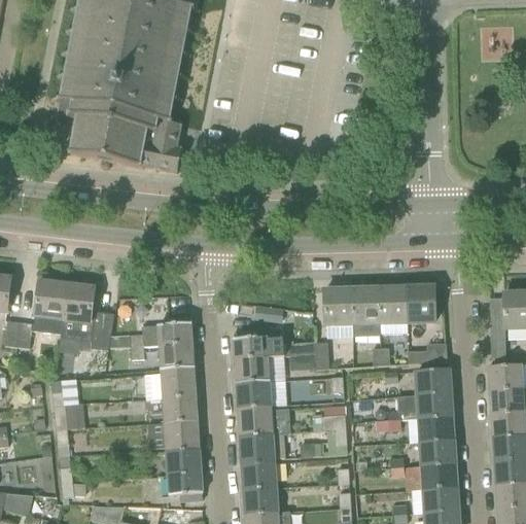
[(142,169),(142,167),(177,173),(181,149),(176,148),(180,125),(176,125),(176,121),(169,120),(173,100),(180,102),(180,99),(173,98),(177,77),(184,79),(185,77),(181,76),(184,56),(188,57),(189,55),(185,54),(189,34),(194,35),(194,33),(189,32),(194,11),(198,12),(198,10),(194,9),(196,0),(75,0),(74,9),(70,8),(69,10),(73,11),(70,31),(66,31),(65,33),(73,35),(69,55),(61,53),(61,56),(69,57),(65,76),(57,75),(57,77),(65,79),(61,100),(53,98),(51,100),(71,104),(69,113),(66,113),(66,115),(77,117),(74,128),(72,127),(71,129),(74,130),(73,139),(70,139),(69,141),(72,142),(70,152),(67,151),(67,153),(142,169)]
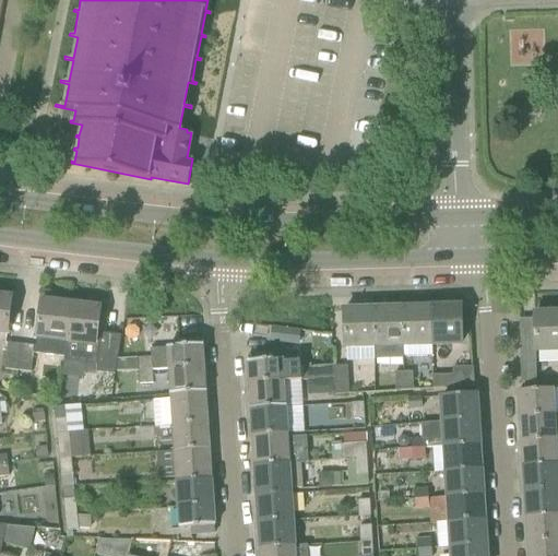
[(0,330),(7,331),(11,295),(0,293),(0,330)]
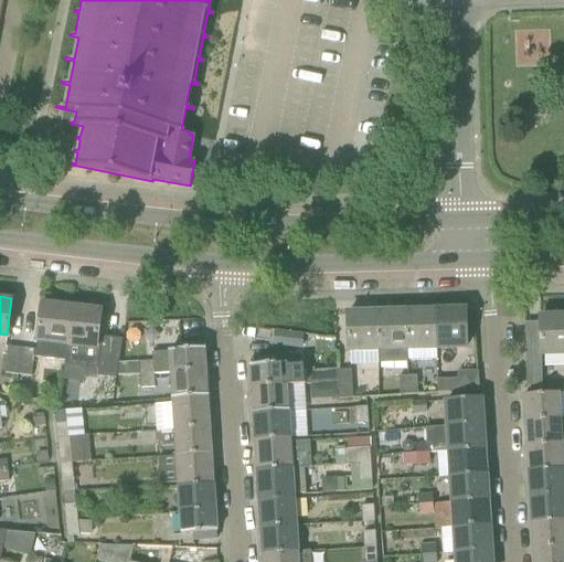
[(71,305),(41,301),(38,338),(66,341),(71,305)]
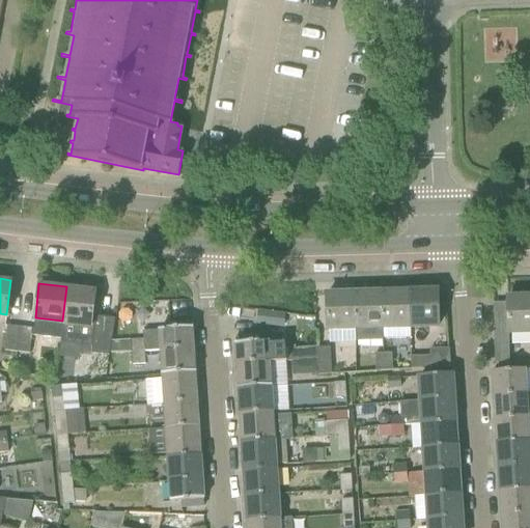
[(62,321),(63,321),(59,355),(79,357),(79,351),(91,352),(108,353),(114,317),(91,315),(94,290),(66,286),(62,321)]
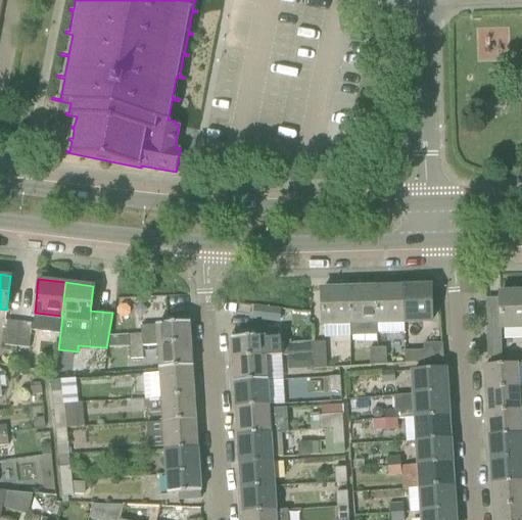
[(402,321),(431,320),(430,285),(401,286),(402,321)]
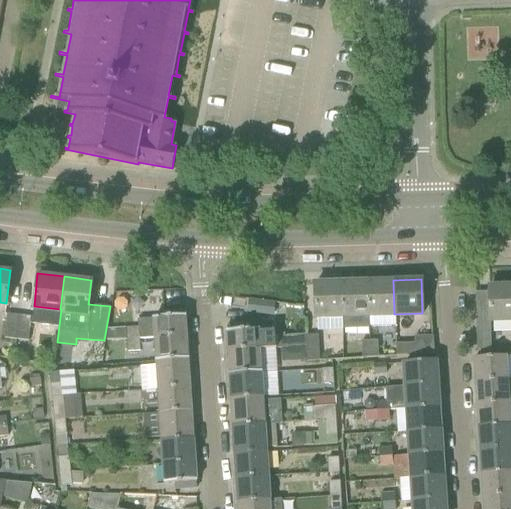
[(368,314),(369,314),(369,325),(395,324),(394,314),(393,280),(367,281),(368,314)]
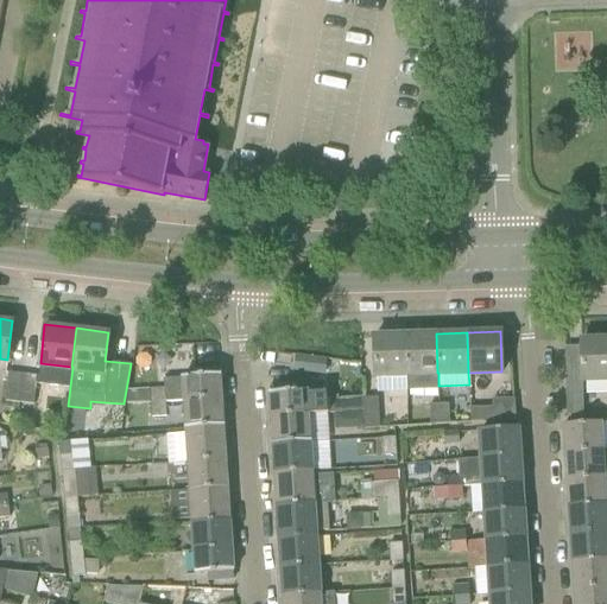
[(406,374),(405,334),(373,335),(374,375),(377,375),(378,389),(408,388),(408,374),(406,374)]
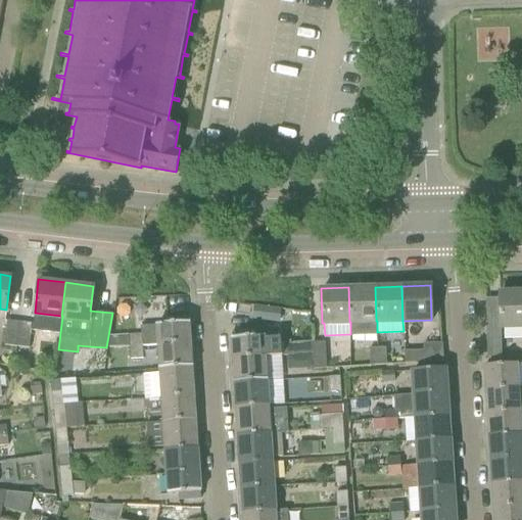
[(375,287),(348,287),(349,322),(350,322),(350,334),(377,333),(377,332),(377,321),(376,321),(375,287)]
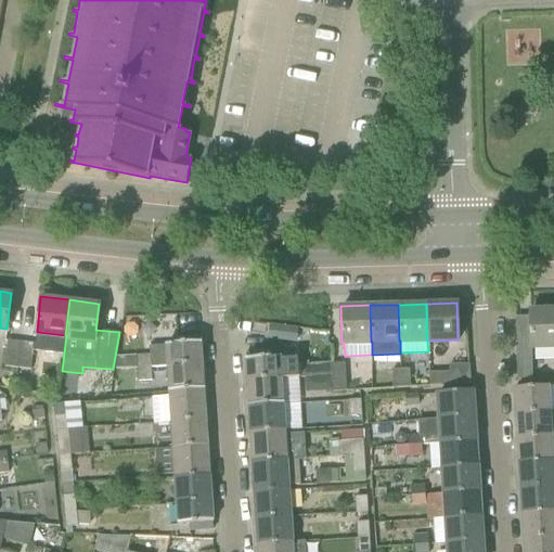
[(553,308),(530,309),(530,346),(553,345),(553,308)]
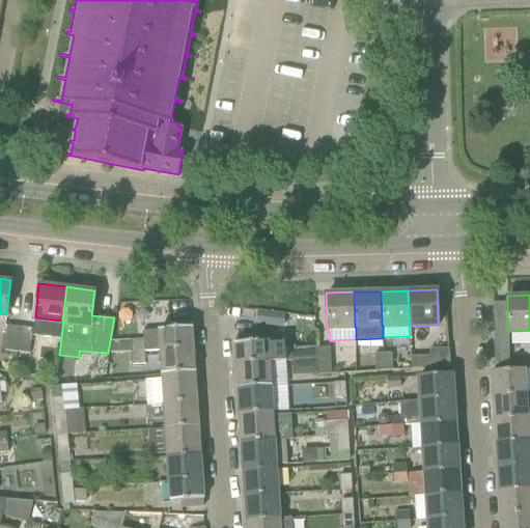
[(169,318),(169,300),(144,299),(144,317),(169,318)]
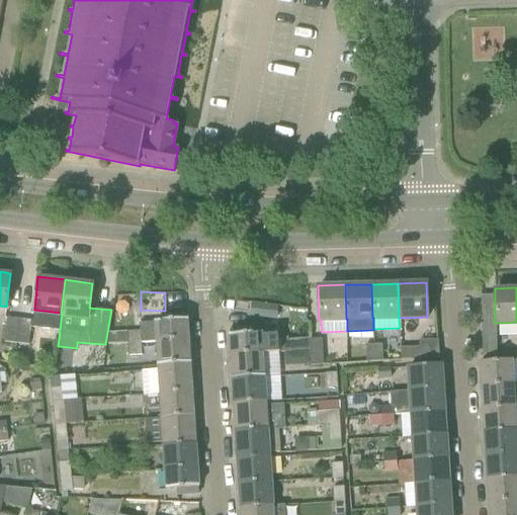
[(263,316),(265,303),(251,301),(250,314),(263,316)]
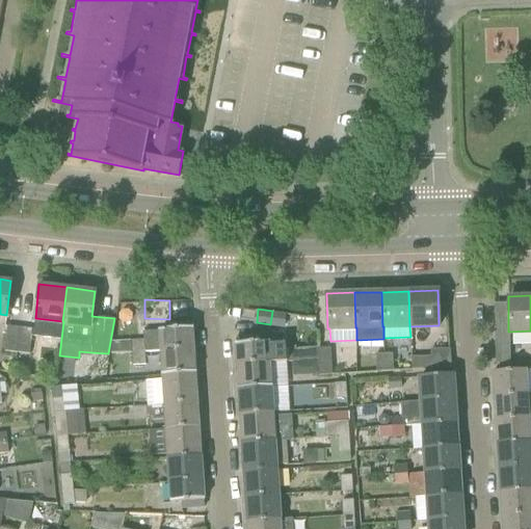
[(193,347),(191,320),(169,322),(169,327),(158,328),(159,349),(193,347)]
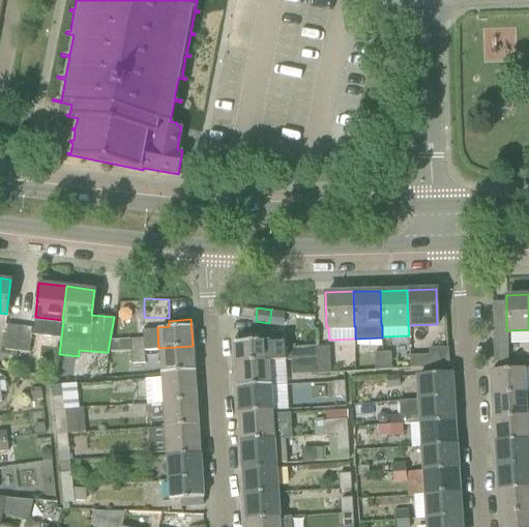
[(3,347),(16,348),(19,324),(5,322),(3,347)]
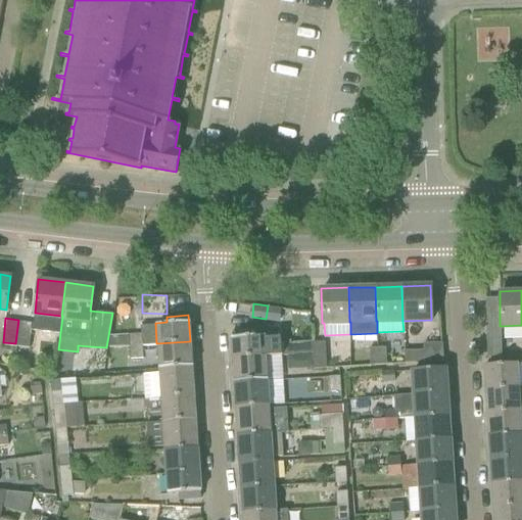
[(31,321),(18,320),(15,343),(28,345),(31,321)]
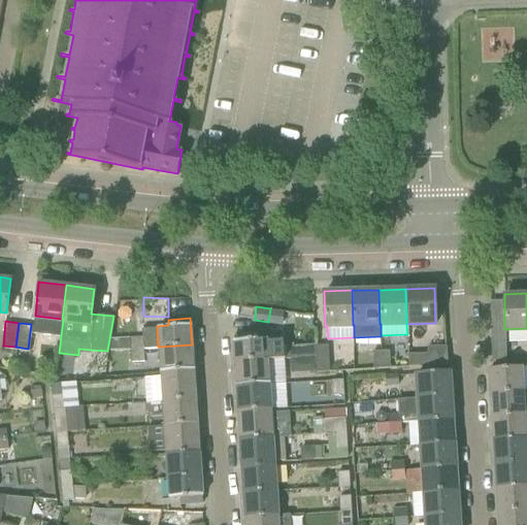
[(290,357),(297,356),(296,343),(284,345),(284,346),(267,347),(266,337),(255,338),(254,333),(233,334),(234,360),(268,358),(290,357)]
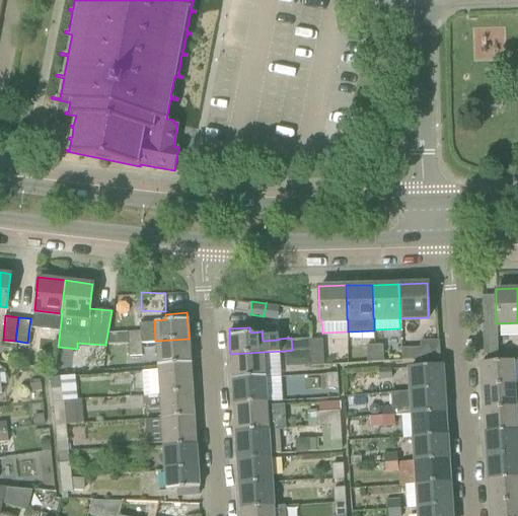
[(497,352),(497,327),(483,328),(483,353),(497,352)]
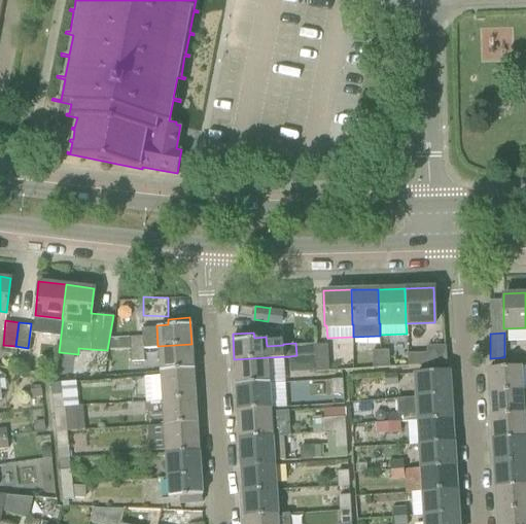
[(130,335),(131,347),(143,347),(143,335),(130,335)]
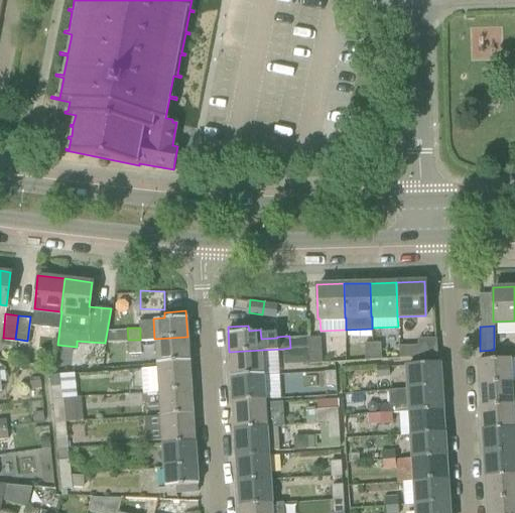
[(323,361),(320,336),(308,336),(309,362),(323,361)]
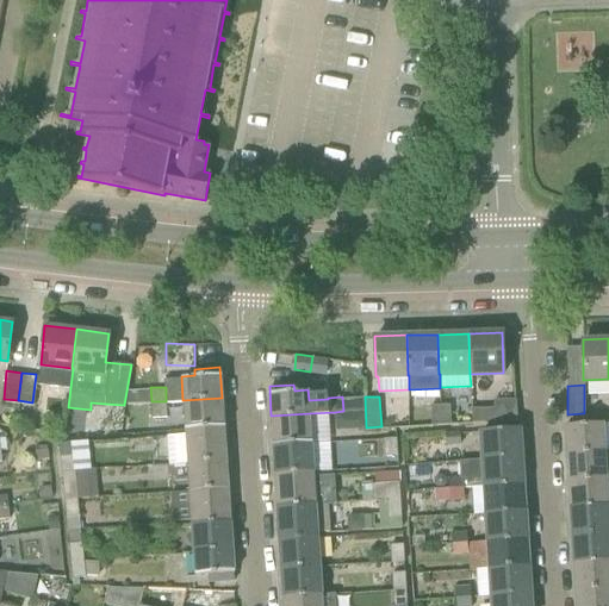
[(222,398),(182,400),(185,430),(224,428),(222,398)]
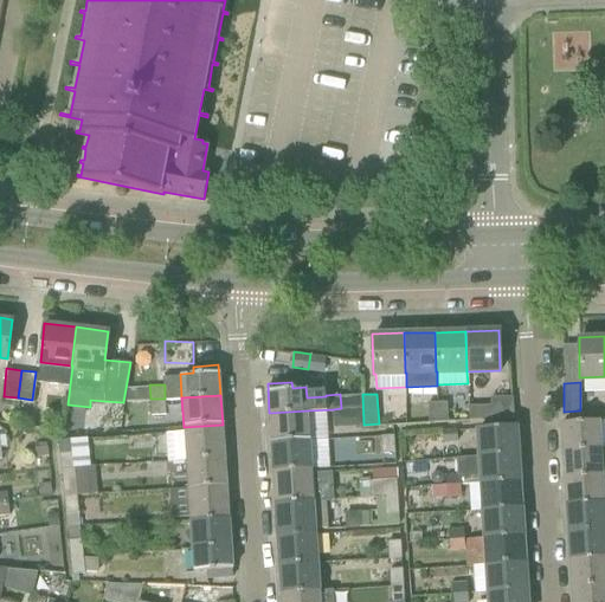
[(166,413),(165,399),(150,399),(152,414),(166,413)]
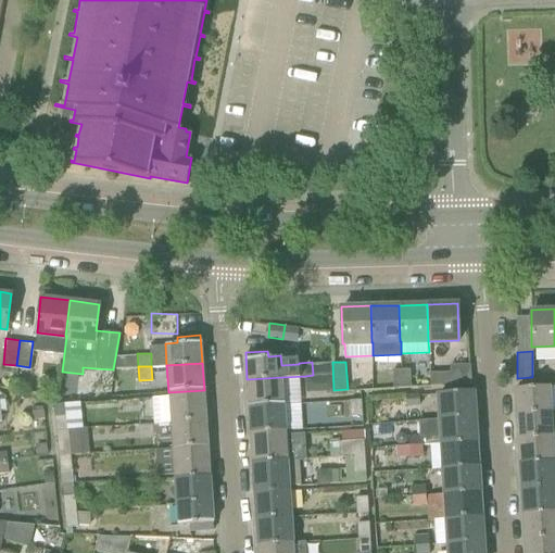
[(402,368),(402,386),(411,386),(410,367),(402,368)]
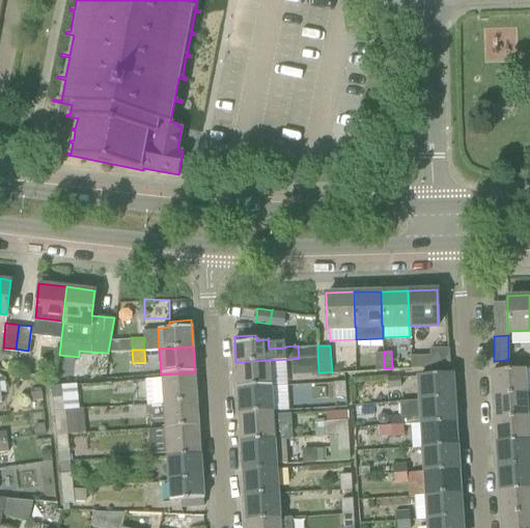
[(384,368),(384,352),(375,352),(377,369),(384,368)]
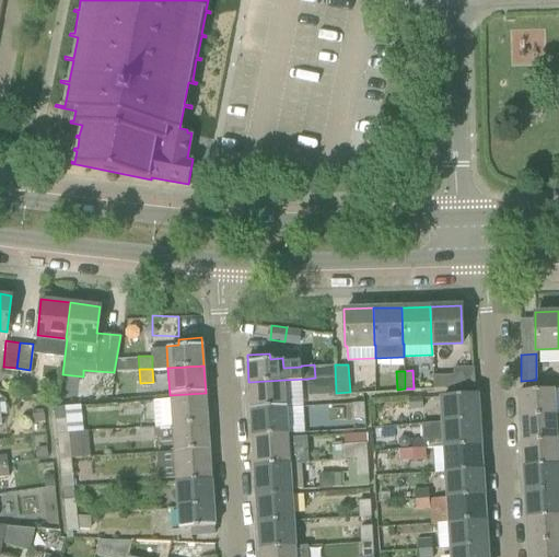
[(463,385),(462,372),(432,374),(433,387),(463,385)]
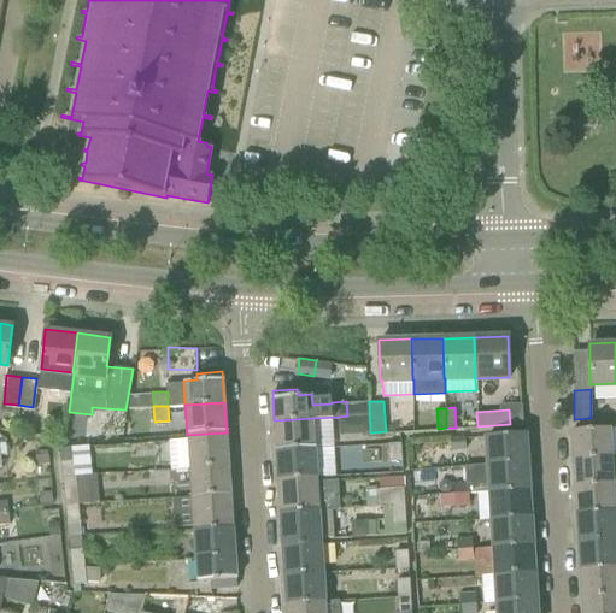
[(347,416),(339,417),(339,434),(368,432),(368,416),(347,416)]
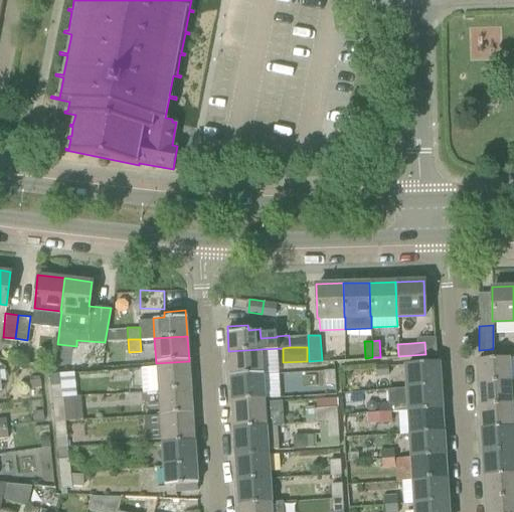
[(230,376),(263,374),(262,349),(228,351),(230,376)]
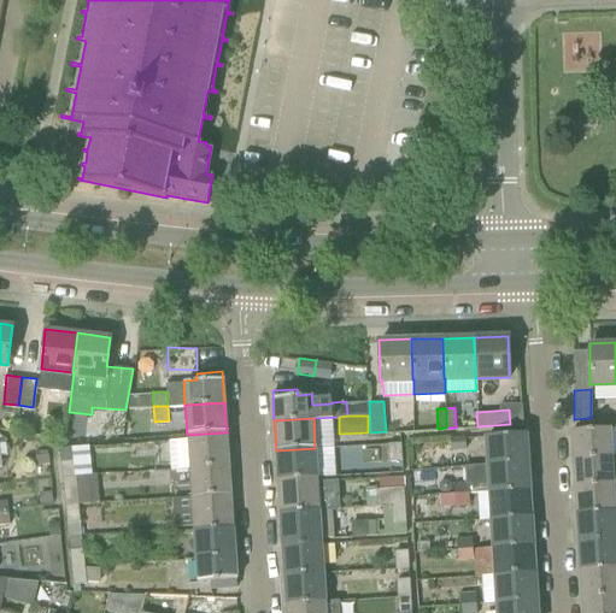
[(608,426),(573,429),(574,457),(609,454),(608,426)]
